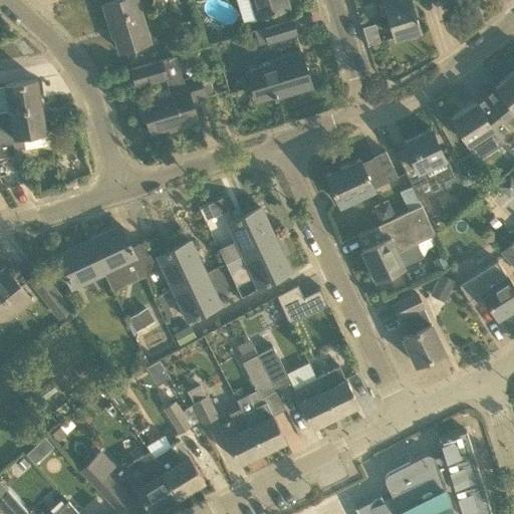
[(150,41),(137,0),(113,0),(102,3),(109,26),(111,26),(119,51),(150,41)]
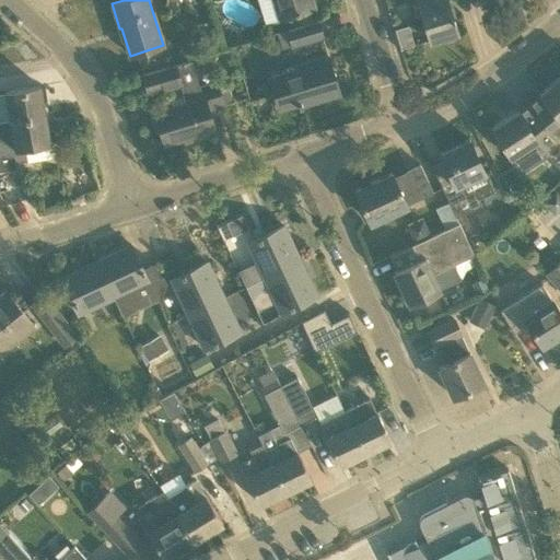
[(273,0),(279,19),(314,8),(312,0),(273,0)]
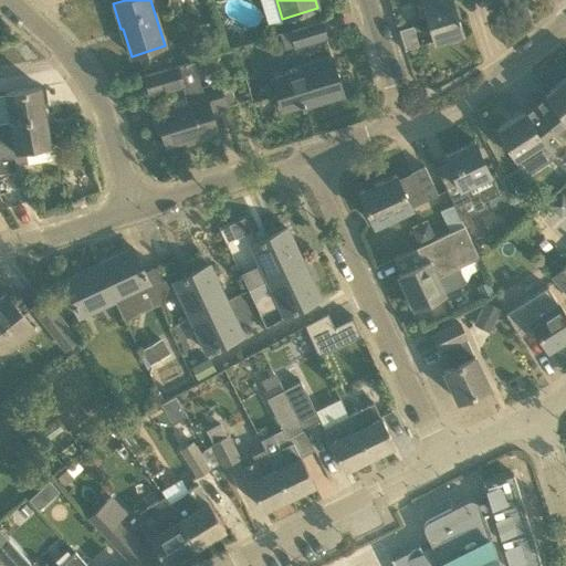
[(420,0),(433,41),(462,32),(452,0),(420,0)]
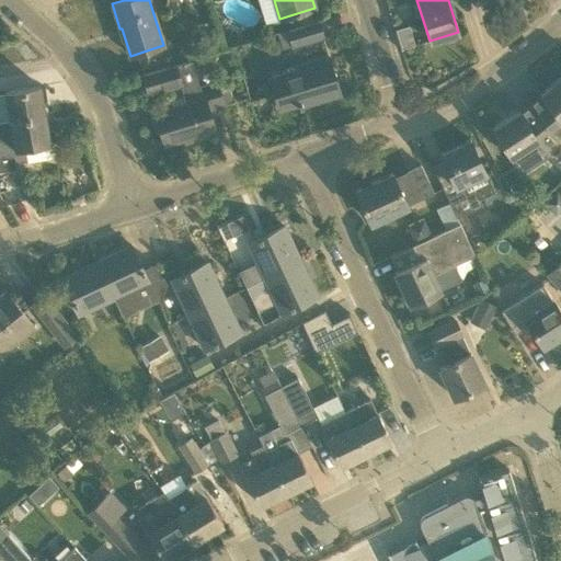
[(282,48),(301,43),(322,36),(318,21),(277,33),(282,48)]
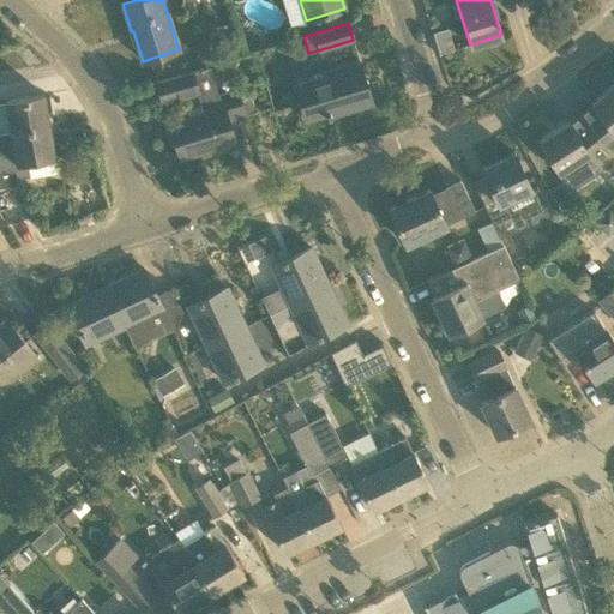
[(449,28),(434,31),(440,53),(455,49),(449,28)]
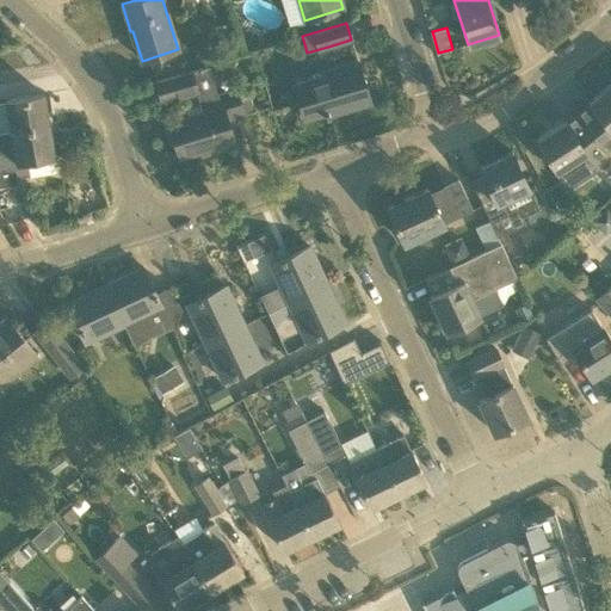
[(338,112),(370,103),(358,61),(325,72),(326,75),(294,85),(303,118),(337,109),(338,112)]
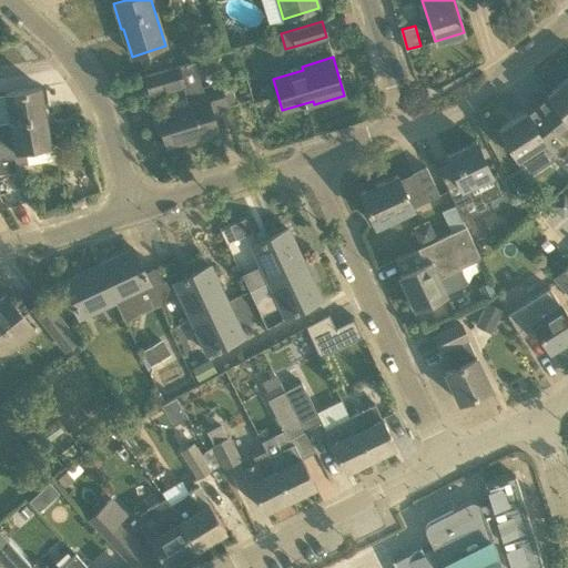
[(202,89),(194,61),(144,75),(150,93),(182,83),(188,104),(156,114),(158,115),(152,118),(156,134),(162,132),(166,145),(196,137),(198,140),(217,134),(211,112),(226,107),(225,105),(236,103),(231,85),(220,88),(219,83),(202,89)]
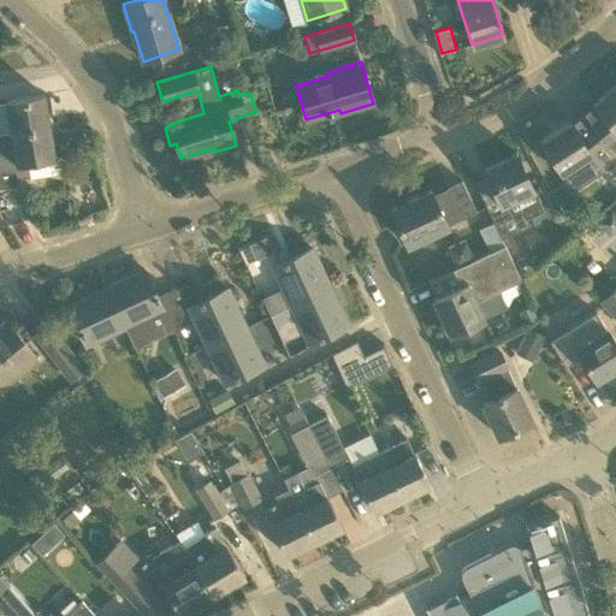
[(615,149),(615,86),(615,84),(592,104),(581,113),(612,153),(615,149)]
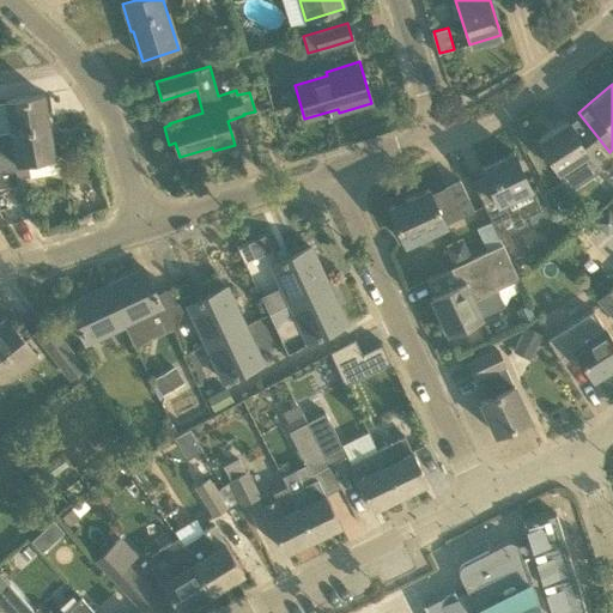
[(10,132),(49,125),(43,93),(5,101),(10,132)]
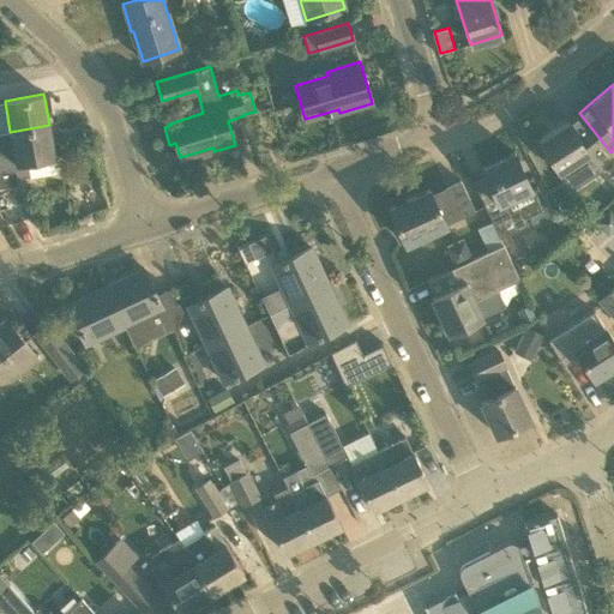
[(579,113),(569,121),(539,140),(571,190),(601,170),(596,164),(611,152),(579,113)]
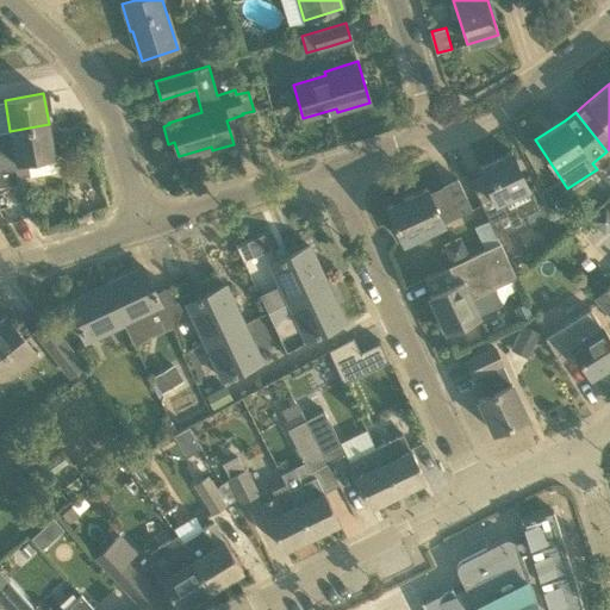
[(16,162),(54,155),(49,124),(10,131),(16,162)]
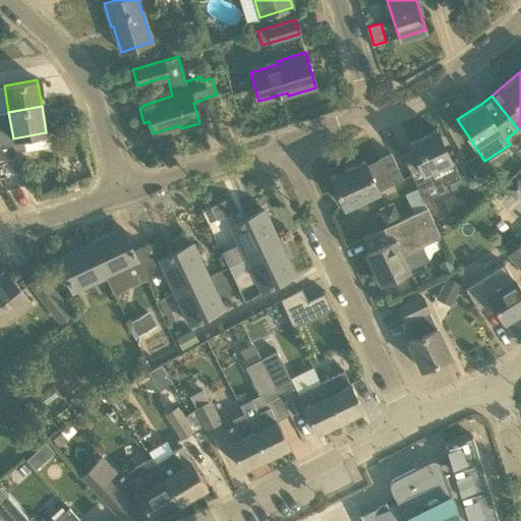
[(435,181),(429,171),(451,161),(437,129),(408,142),(412,149),(401,154),(417,187),(423,201),(447,190),(441,178),(435,181)]
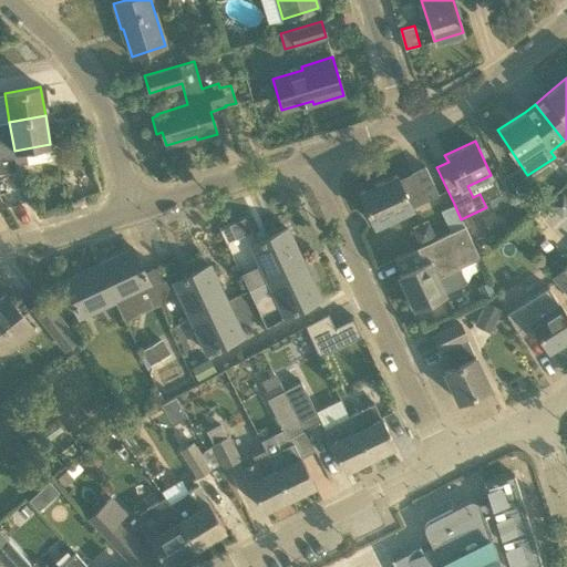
[(439,194),(425,166),(398,179),(395,175),(359,192),(374,225),(439,194)]
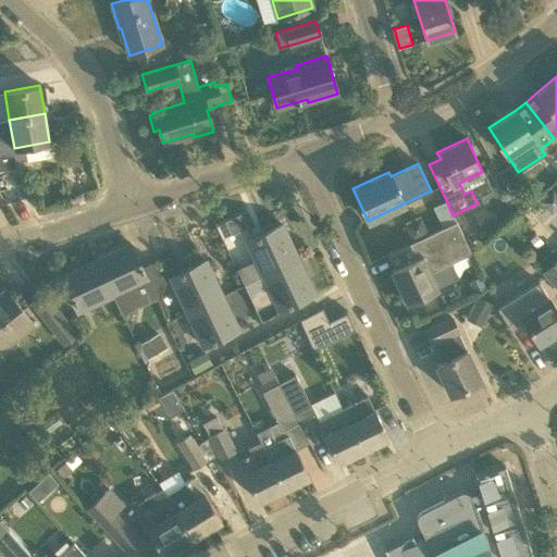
[(456,222),(453,215),(446,200),(432,207),(442,229),(456,222)]
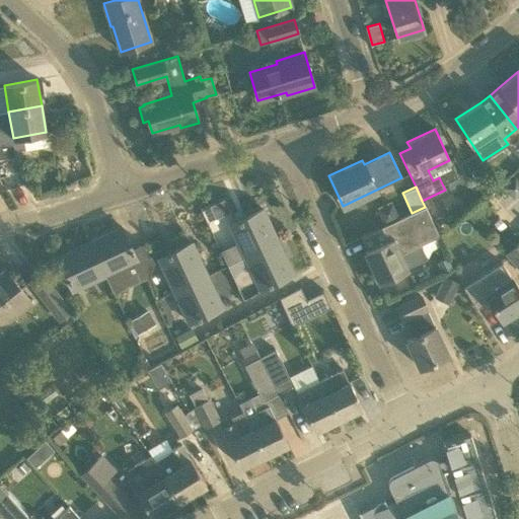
[(379,282),(406,269),(399,254),(420,244),(439,236),(425,207),(412,213),(381,227),(387,240),(365,251),(379,282)]
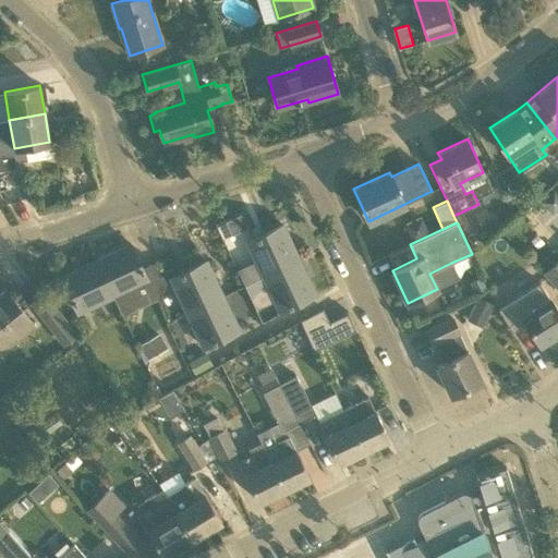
[(264,276),(299,259),(282,225),(246,241),(264,276)]
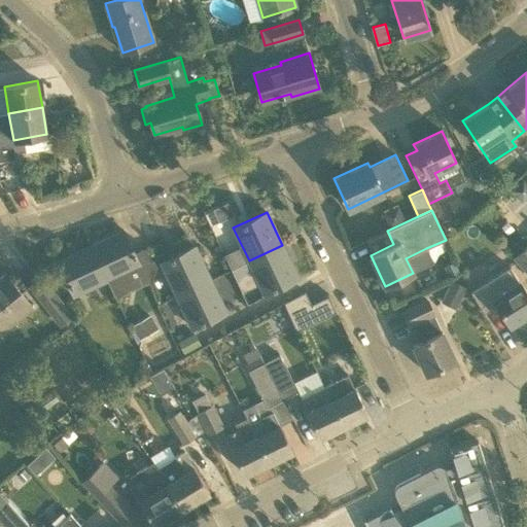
[(506,235),(501,240),(514,252),(526,241),(515,227),(514,229),(506,235)]
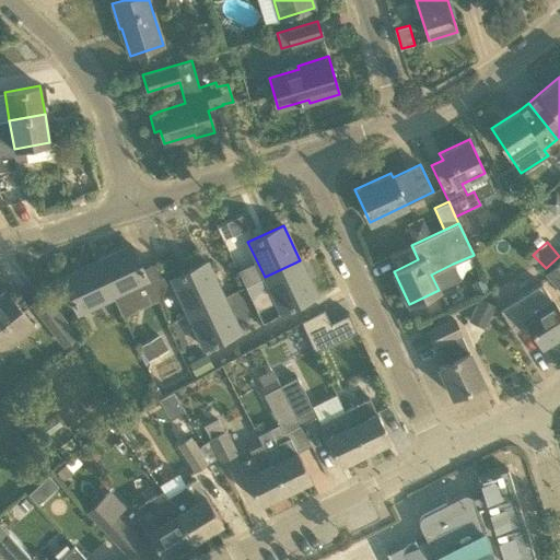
[(142,268),(131,245),(96,261),(113,296),(123,317),(159,301),(158,296),(163,282),(155,263),(142,268)]
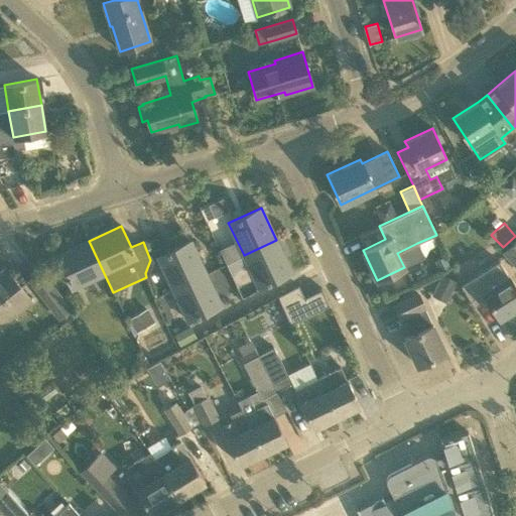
[(259,287),(291,272),(276,240),(244,255),(259,287)]
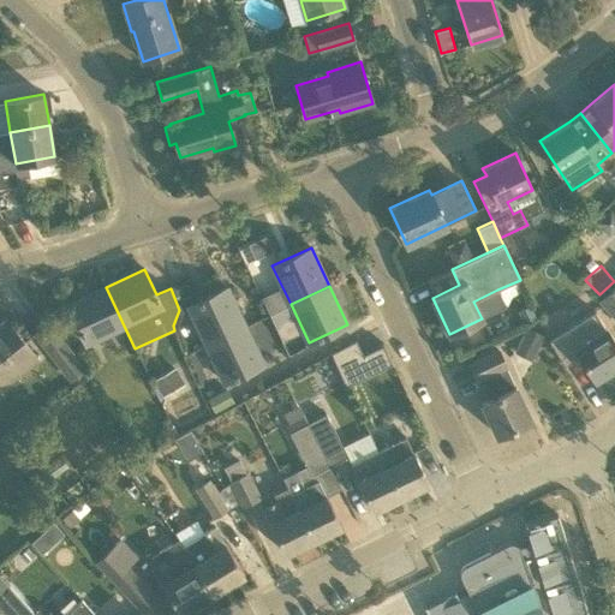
[(614,286),(598,302),(614,320),(614,286)]
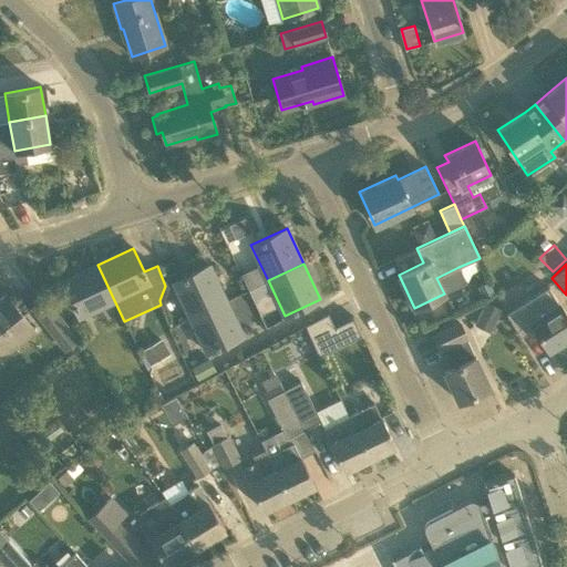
[(79,317),(114,300),(98,265),(62,281),(79,317)]
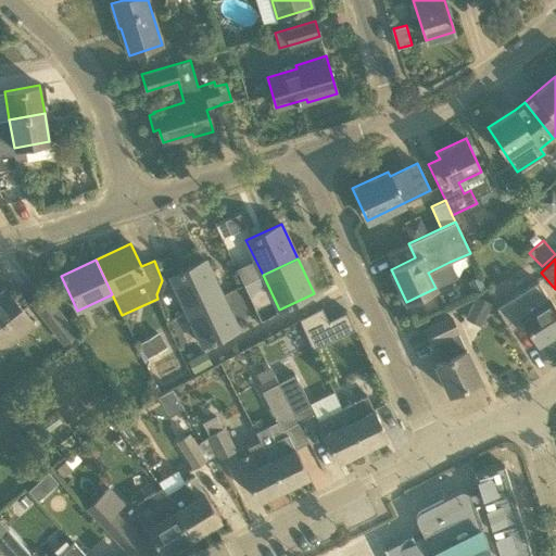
[(187,312),(222,294),(205,260),(169,276),(187,312)]
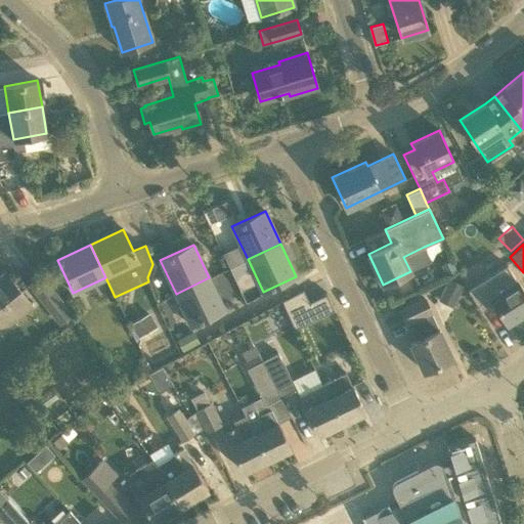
[(523,291),(517,279),(508,264),(490,275),(467,291),(481,311),(493,303),(507,322),(523,311),(523,291)]
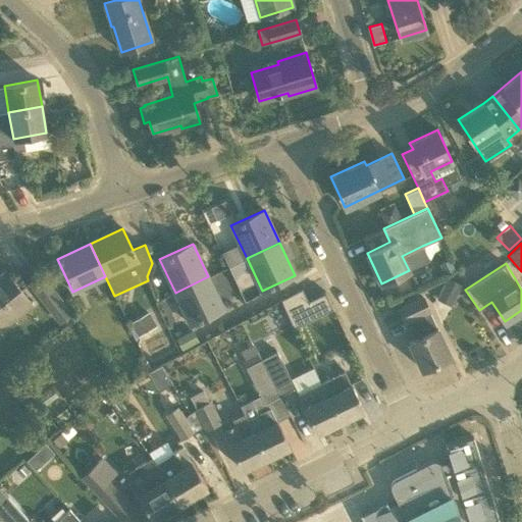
[(16,316),(32,305),(5,271),(0,274),(0,322),(13,312),(16,316)]
